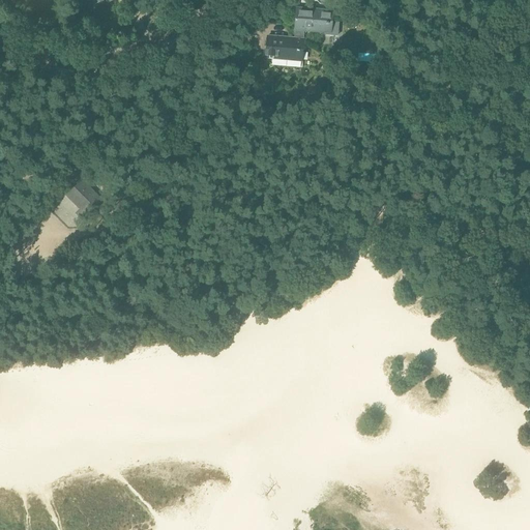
[(520,6),(514,13),(520,17),(525,10),(520,6)]
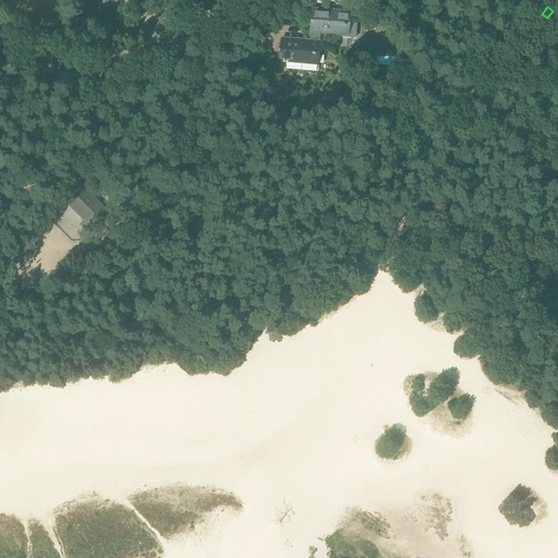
[(312,9),(310,33),(319,33),(336,35),(336,37),(354,39),(355,25),(349,24),(350,12),(312,9)]
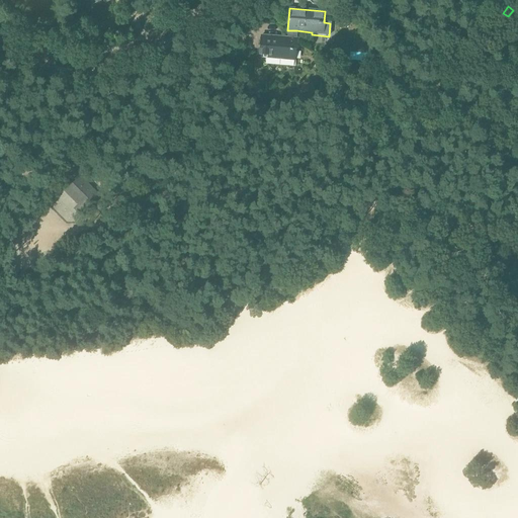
[(296,30),(287,30),(287,38),(261,36),(259,58),(293,61),(294,50),(296,50),(297,48),(297,46),(296,45),(295,44),(296,30)]
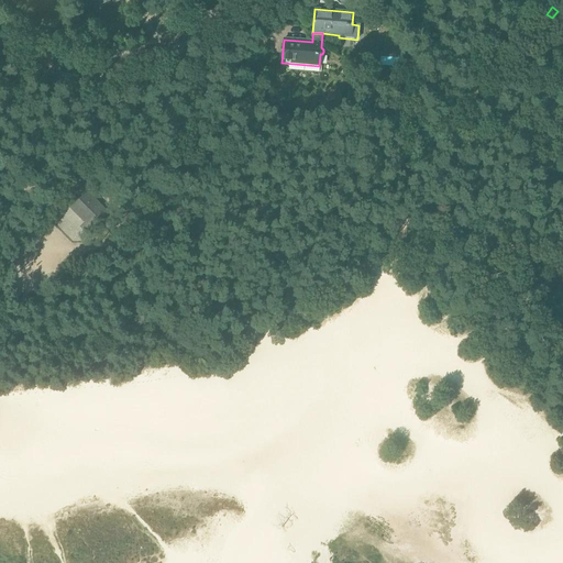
[(379,97),(373,92),(366,106),(371,108),(373,110),(379,97)]
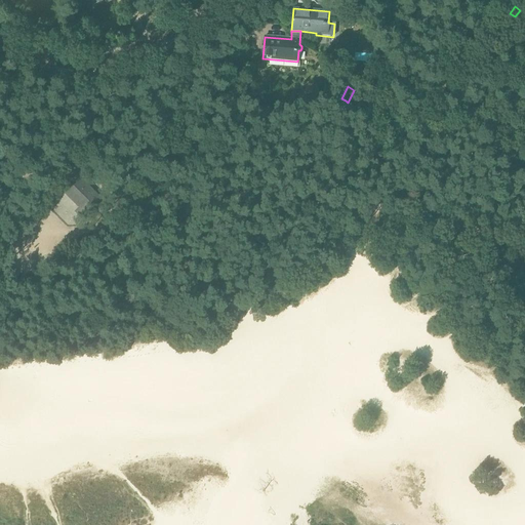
[(78,210),(86,218),(103,202),(80,179),(68,192),(82,207),(78,210)]
